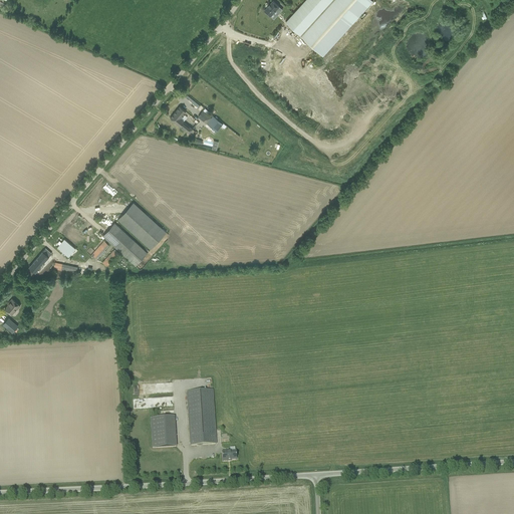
[(305,0),(286,22),(301,35),(332,0),(305,0)]
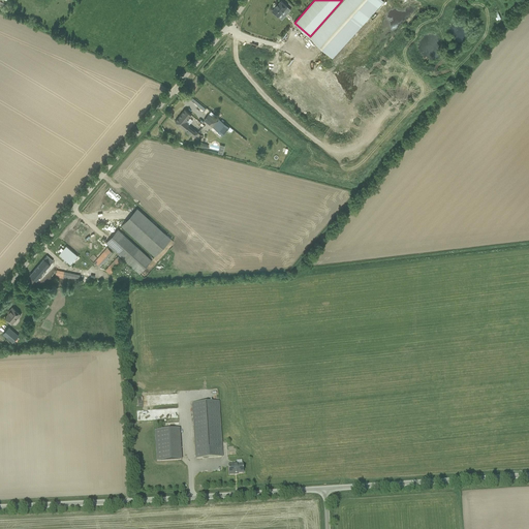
[(382,0),(342,0),(310,36),(333,58),(384,1),(382,0)]
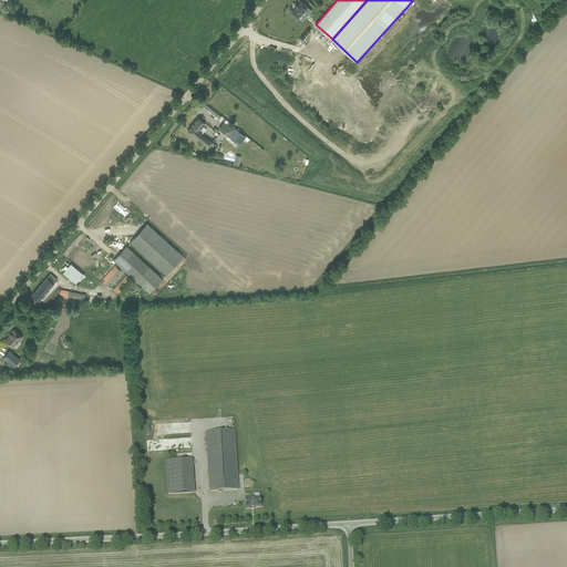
[(300,19),(299,18),(305,11),(307,12),(310,9),(301,1),(291,11),(300,19)]
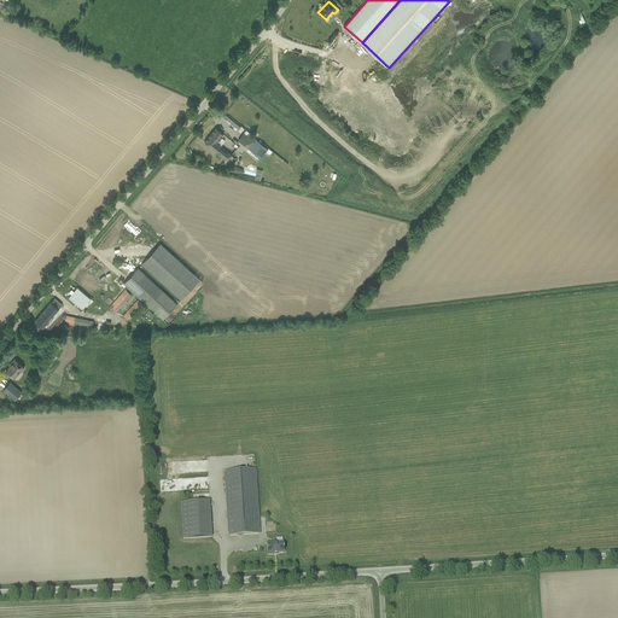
[(222,116),(238,129),(240,127),(225,114),(222,116)]
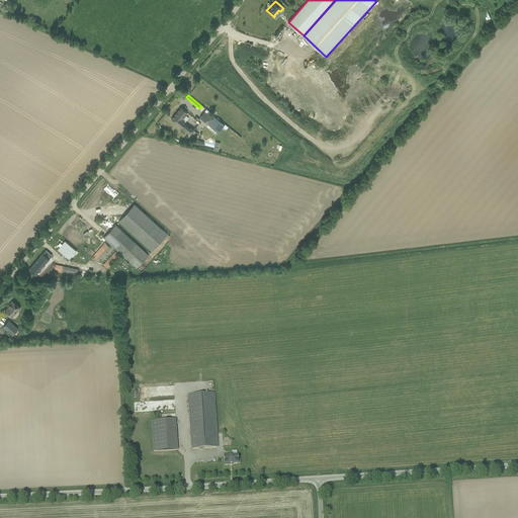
[(187,112),(181,107),(171,119),(190,135),(193,131),(184,122),(188,118),(185,115),(187,112)]
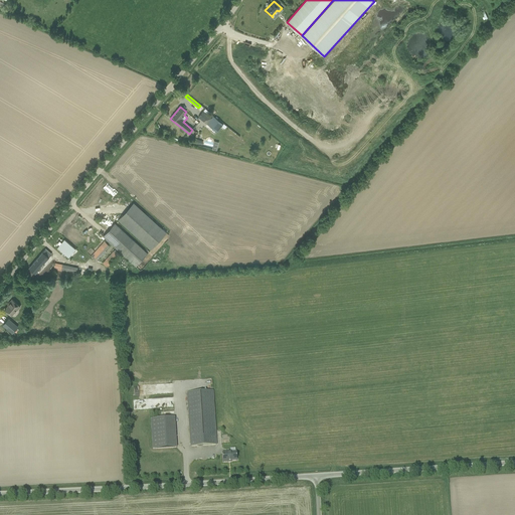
[(206,124),(211,118),(203,111),(198,117),(206,124)]
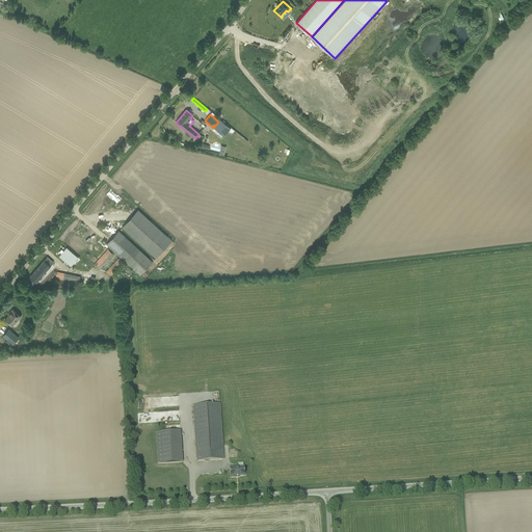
[(223,136),(231,128),(220,121),(214,128),(223,136)]
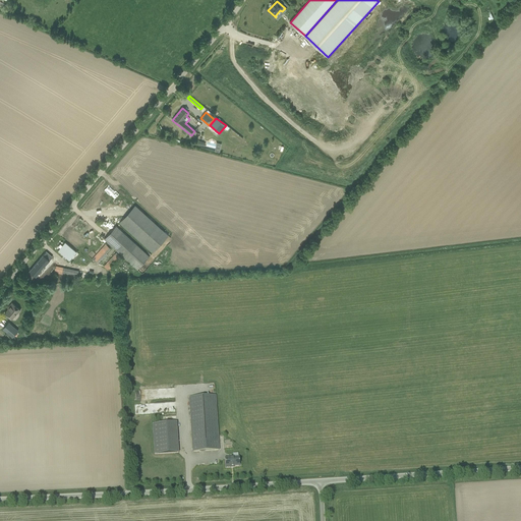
[(126,214),(142,228),(142,243),(153,252),(168,234),(134,205),(126,214)]
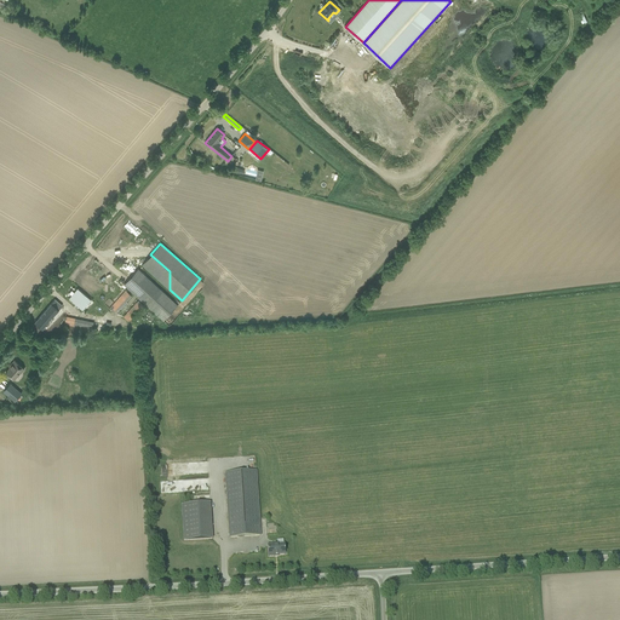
[(164,321),(178,305),(138,269),(124,285),(164,321)]
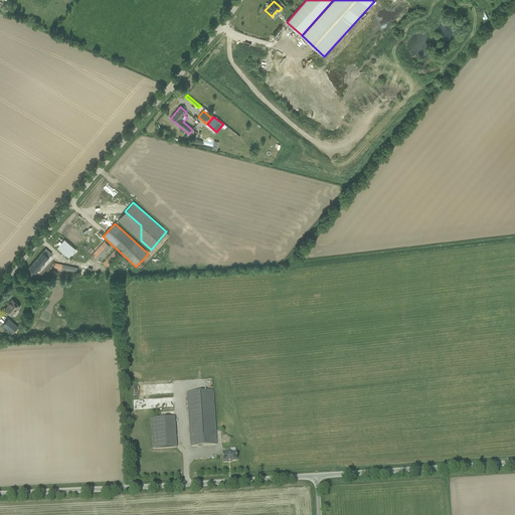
[(57,247),(68,258),(75,248),(64,239),(57,247)]
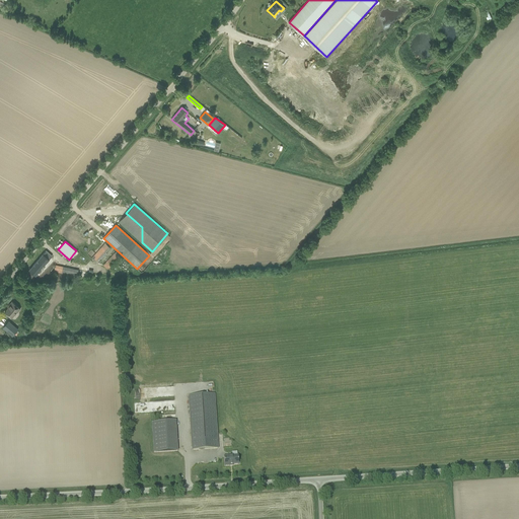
[(105,243),(91,258),(96,263),(110,248),(105,243)]
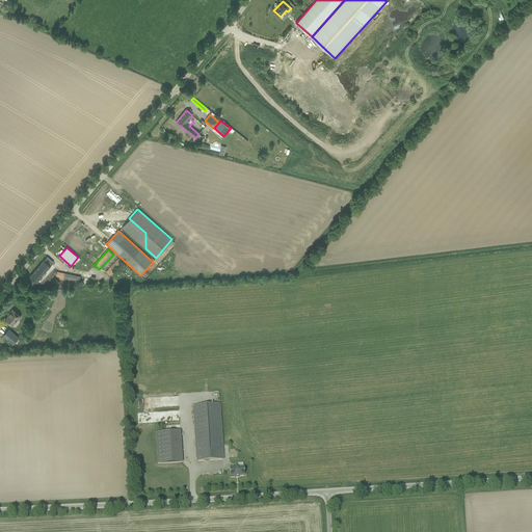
[(54,262),(48,257),(30,277),(36,283),(54,262)]
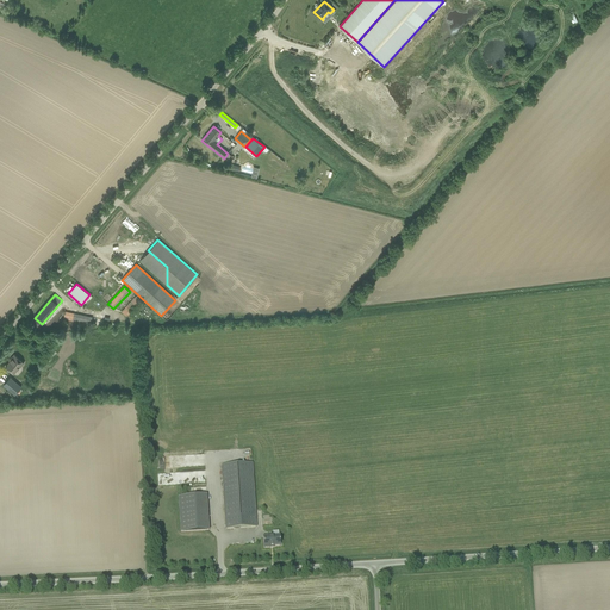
[(136,296),(122,311),(126,316),(142,300),(136,296)]
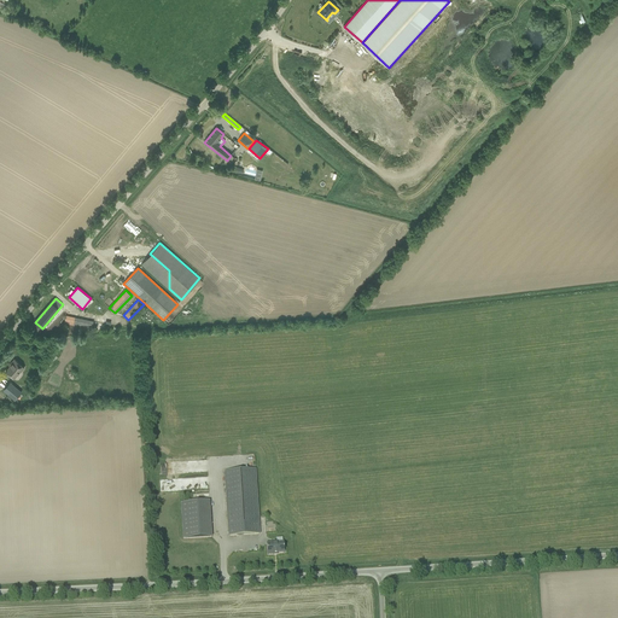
[(56,344),(50,359),(53,360),(60,345),(56,344)]
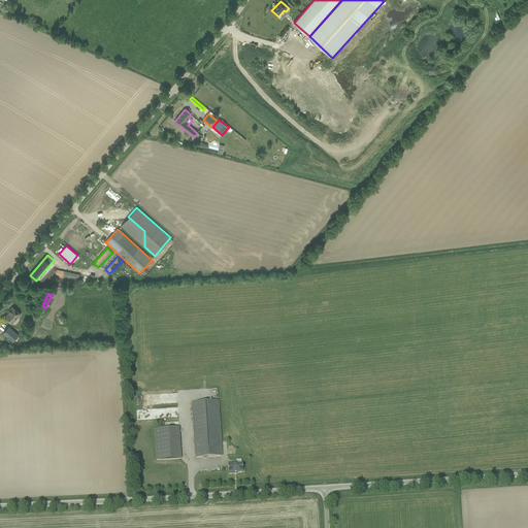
[(18,319),(21,315),(12,307),(9,310),(10,310),(5,318),(12,324),(17,318),(18,319)]
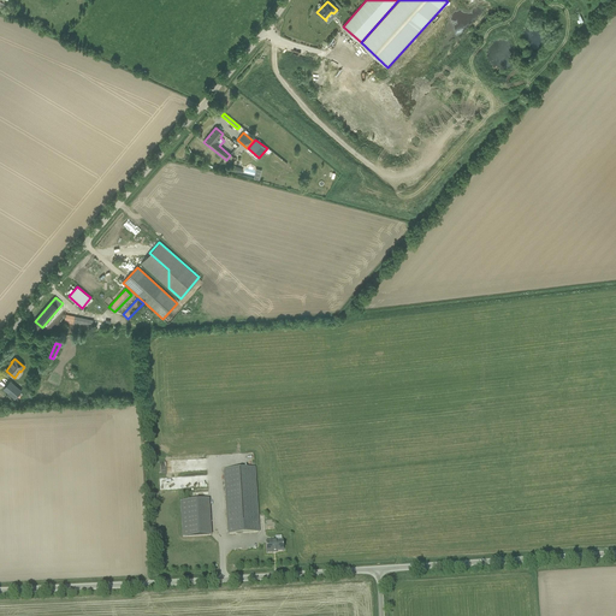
[(3,389),(15,400),(22,391),(10,380),(3,389)]
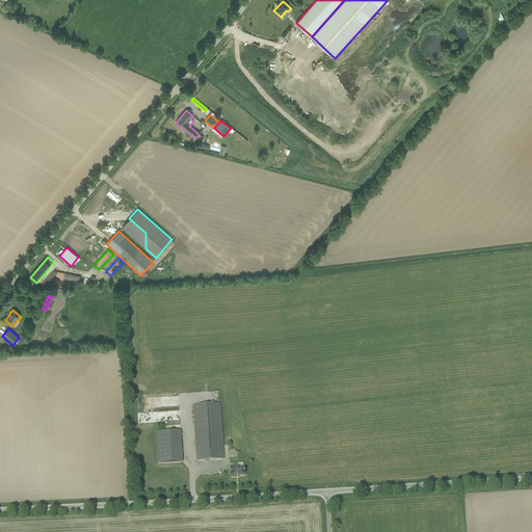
[(219,404),(194,406),(197,461),(223,460),(219,404)]
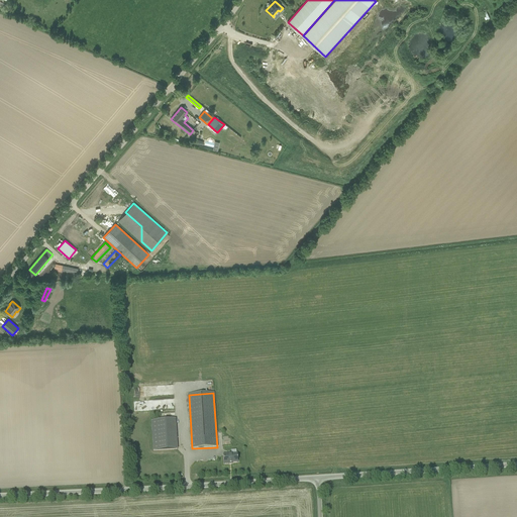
[(177,449),(175,419),(151,421),(153,451),(177,449)]
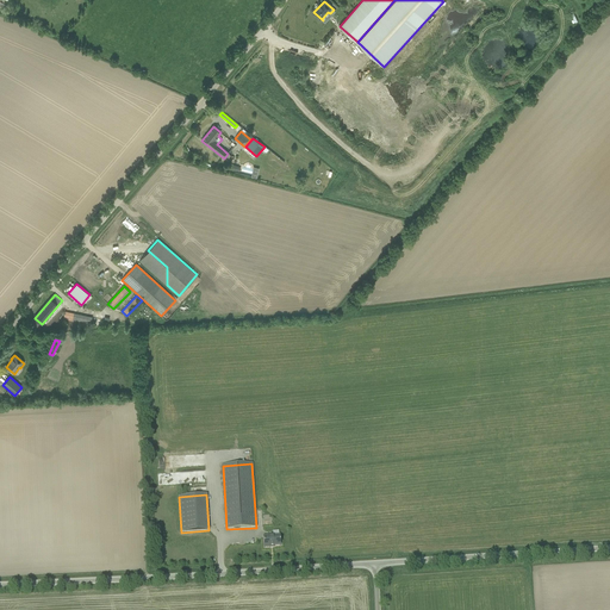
[(271,547),(274,547),(280,547),(280,546),(281,546),(281,542),(280,542),(280,535),(268,536),(268,537),(263,537),(265,548),(271,548),(271,547)]
